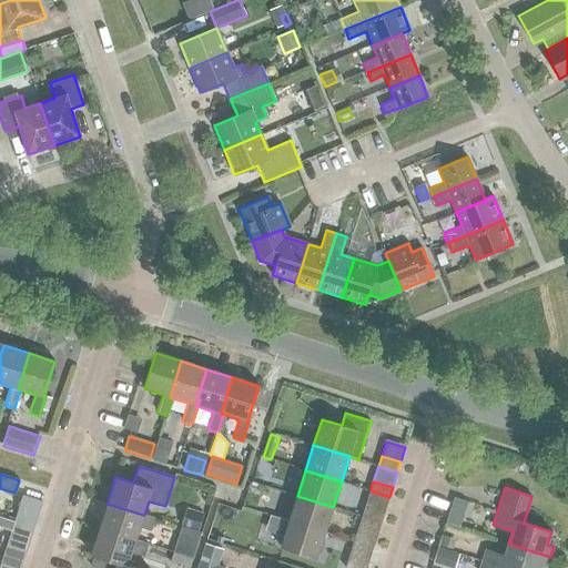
[(385,513),(389,497),(371,490),(365,506),(385,513)]
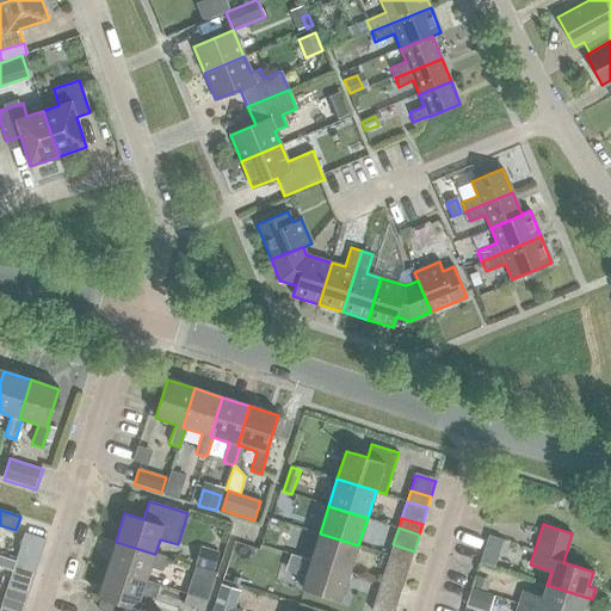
[(20,543),(42,550),(45,539),(24,532),(20,543)]
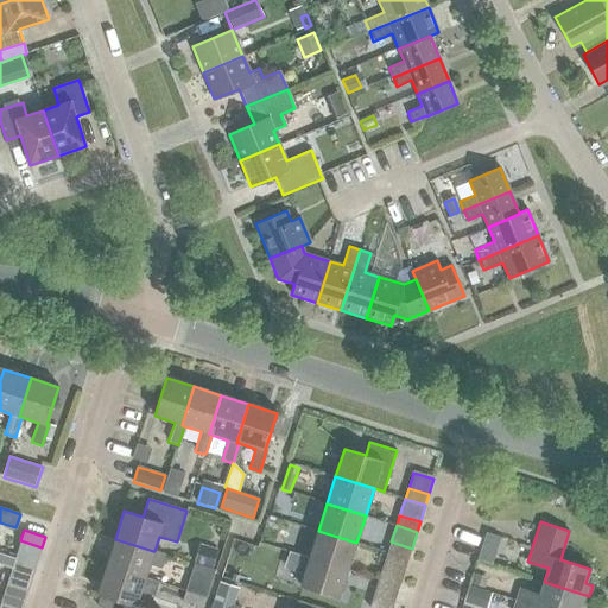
[(318,531),(309,558),(348,570),(356,543),(318,531)]
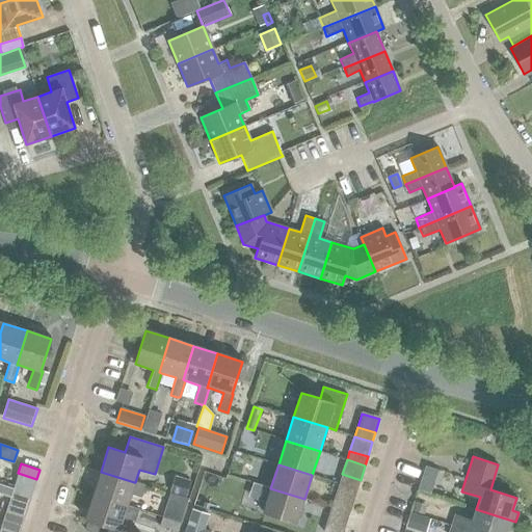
[(418,490),(430,495),(437,472),(426,469),(418,490)]
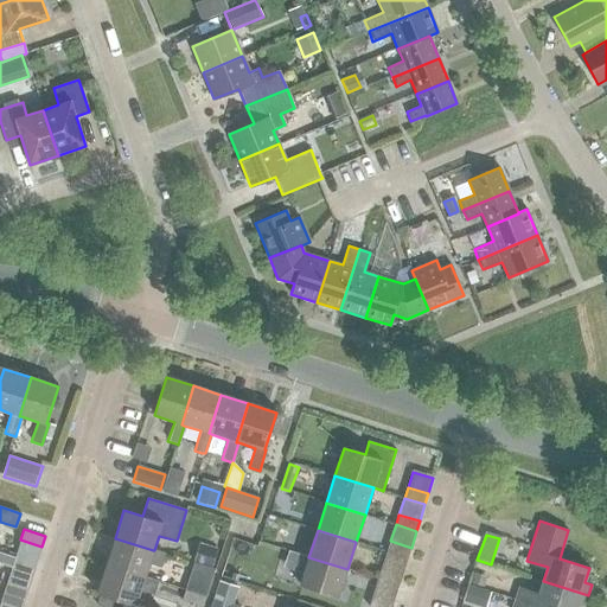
[(115,538),(106,566),(145,577),(149,563),(161,568),(166,554),(154,550),(153,550),(115,538)]
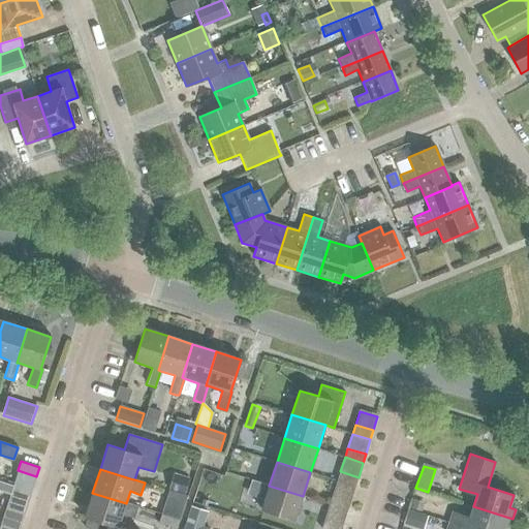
[(36,476),(18,470),(13,486),(31,492),(36,476)]
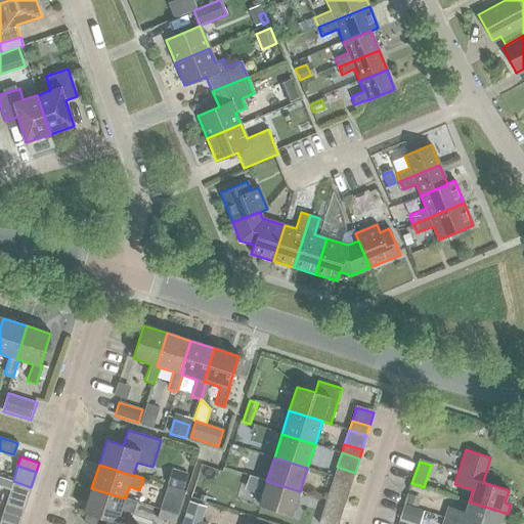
[(355,473),(337,467),(334,476),(352,482),(355,473)]
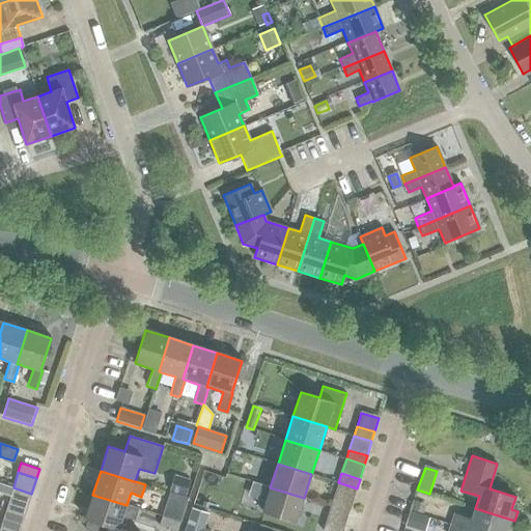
[(169,492),(187,497),(191,482),(173,477),(169,492)]
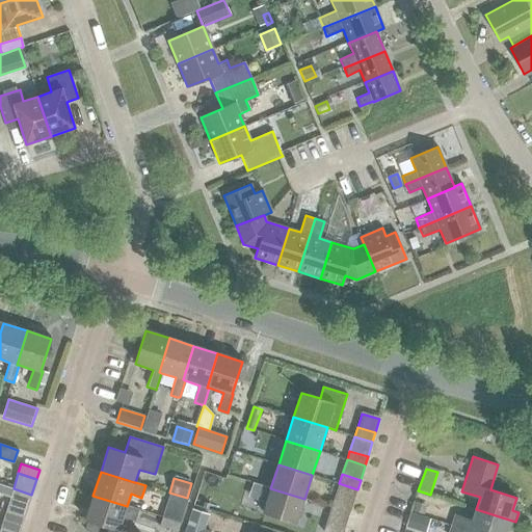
[(357,489),(339,483),(335,498),(352,504),(357,489)]
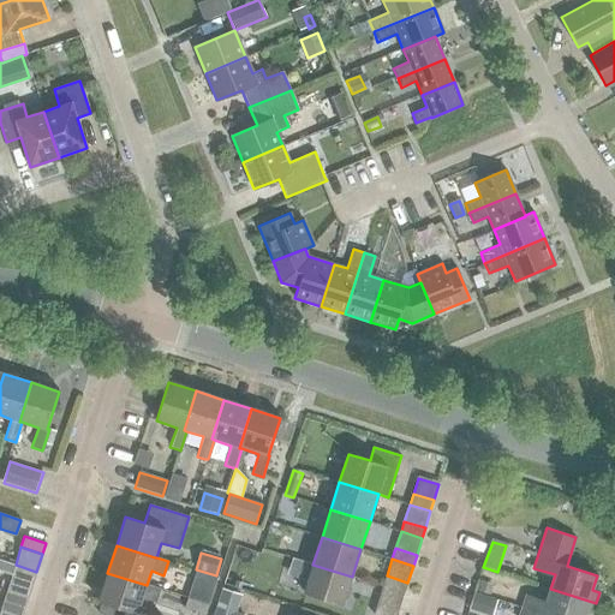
[(0,571),(12,575),(16,565),(0,560),(0,571)]
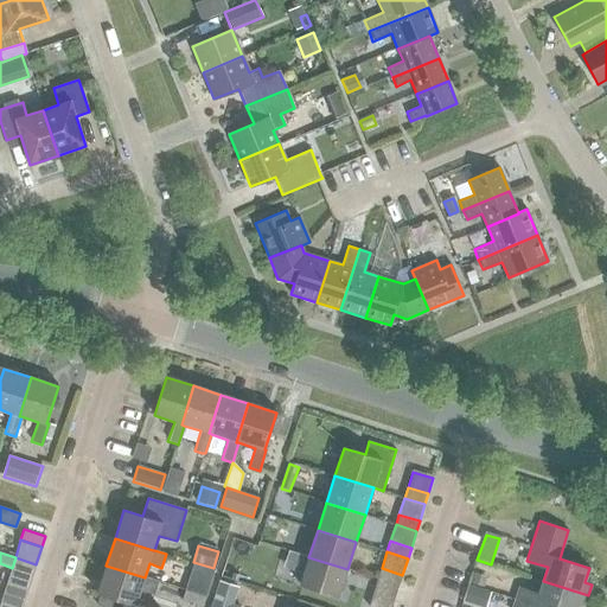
[(12,568),(33,574),(36,564),(16,557),(12,568)]
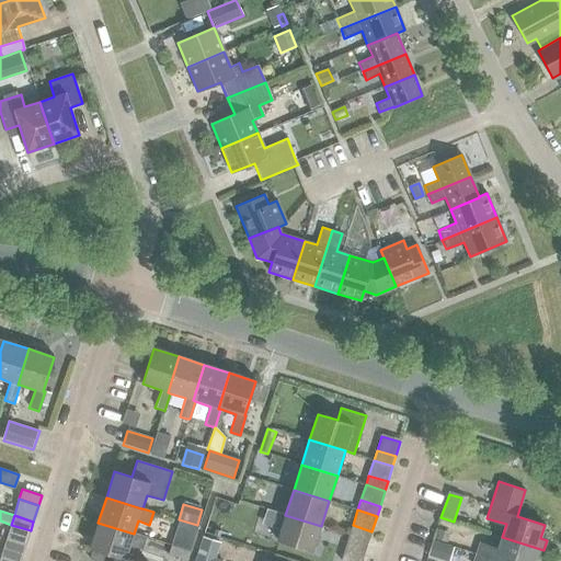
[(321,526),(285,515),(277,540),(312,551),(321,526)]
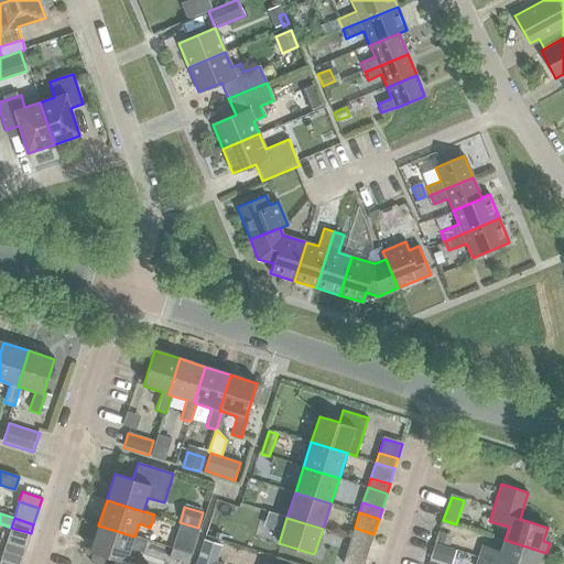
[(192,554),(199,529),(181,522),(172,548),(192,554)]
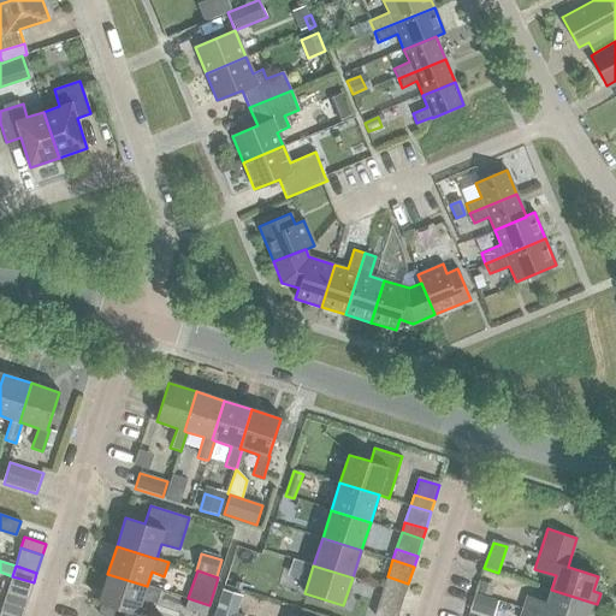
[(99,600),(102,602),(138,614),(138,612),(143,599),(158,604),(161,590),(147,586),(107,574),(99,600)]
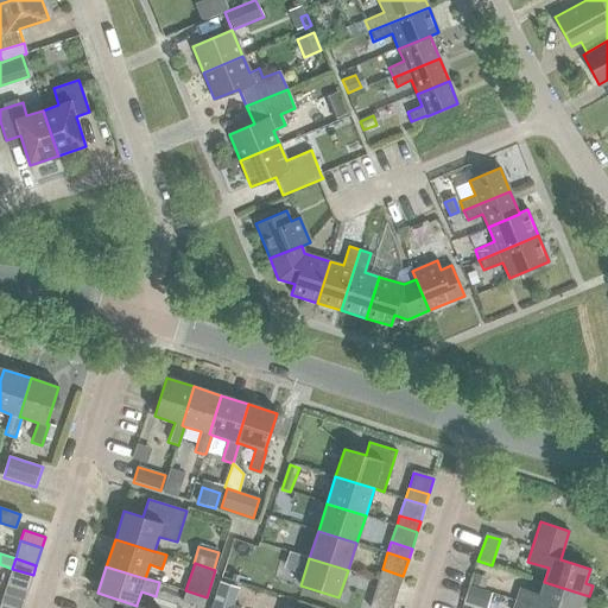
[(33,575),(12,569),(6,586),(27,591),(33,575)]
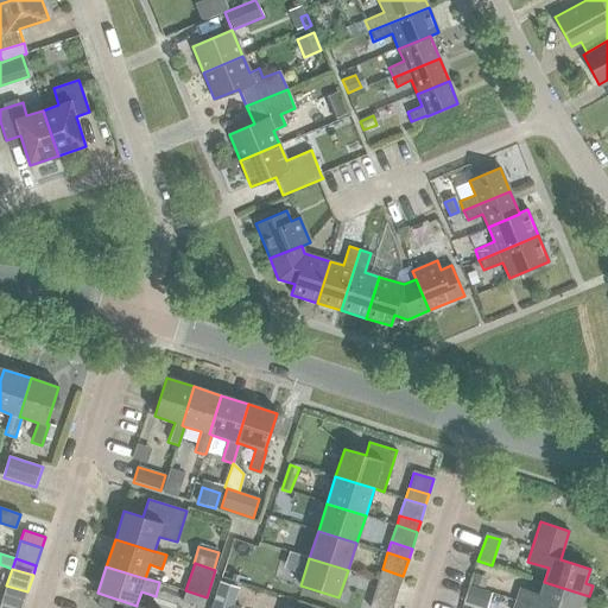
[(379,580),(399,587),(403,576),(382,569),(379,580)]
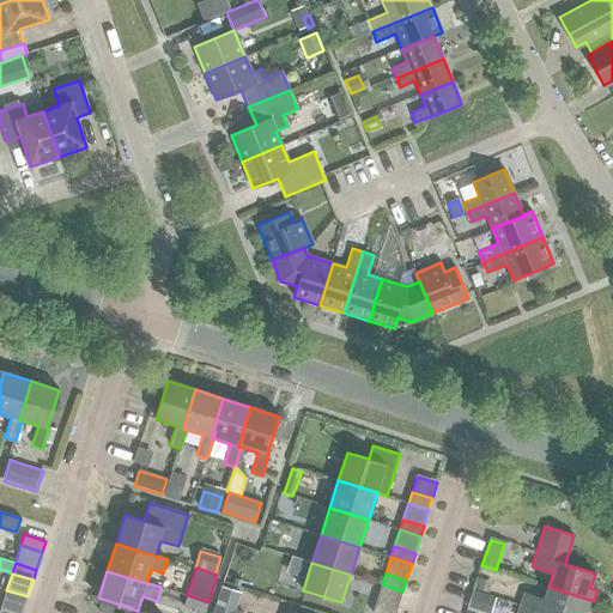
[(477,589),(487,593),(491,583),(479,580),(477,589)]
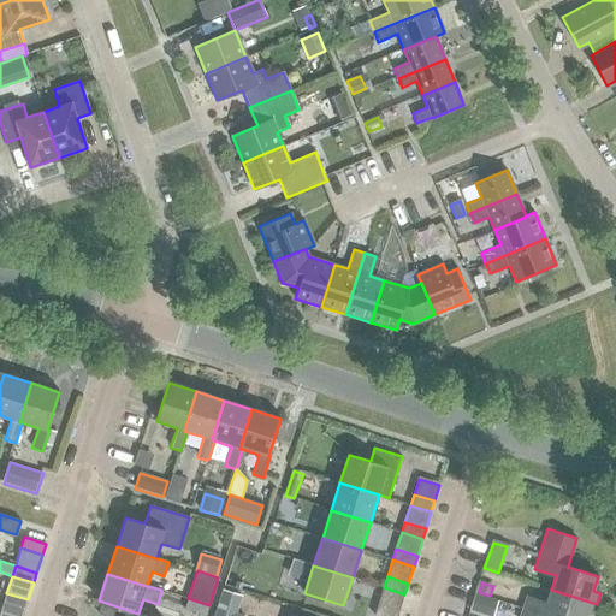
[(404,594),(384,587),(378,605),(400,612),(404,594)]
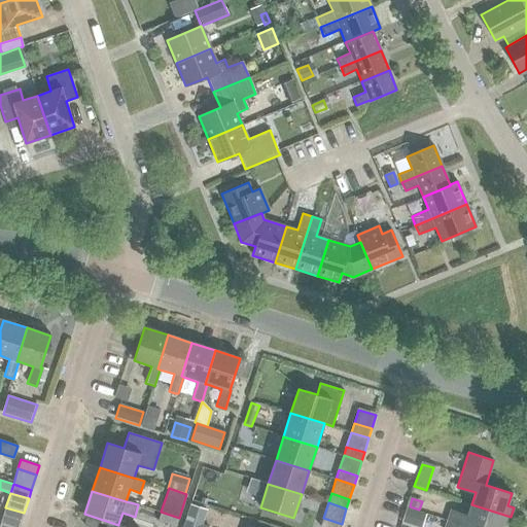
[(189,504),(182,526),(206,526),(202,526),(207,511),(189,504)]
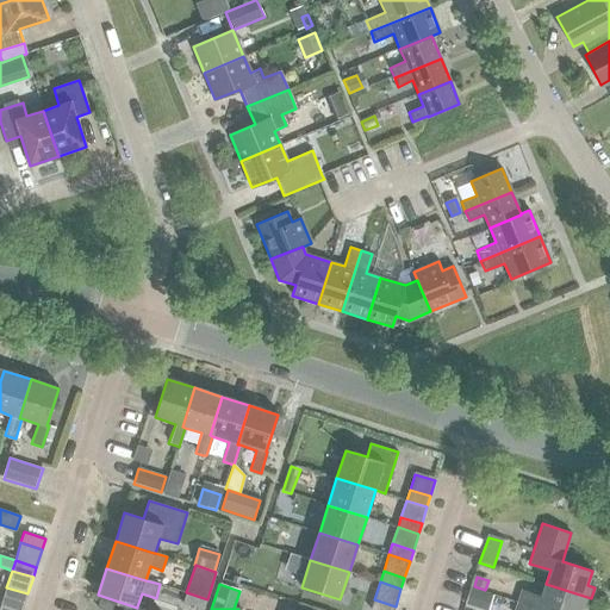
[(521,590),(517,602),(543,609),(579,609),(582,607),(587,609),(591,598),(546,584),(541,597),(521,590)]
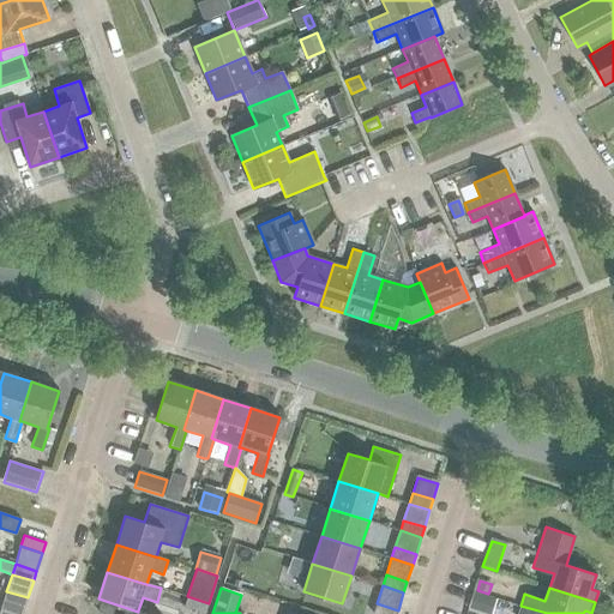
[(4,602),(24,608),(28,597),(6,591),(4,602)]
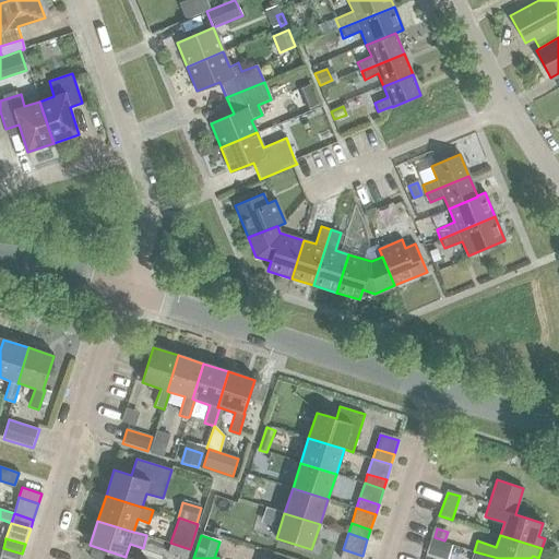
[(447,558),(451,547),(430,540),(426,555),(438,558),(447,558)]
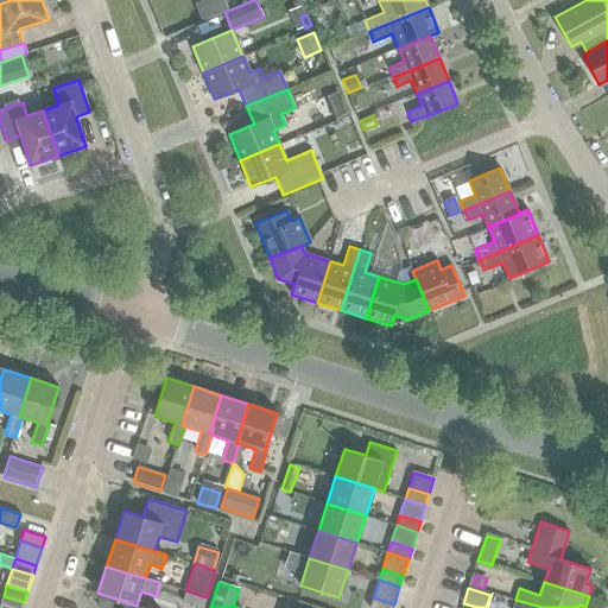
[(185,590),(182,601),(203,607),(207,597),(185,590)]
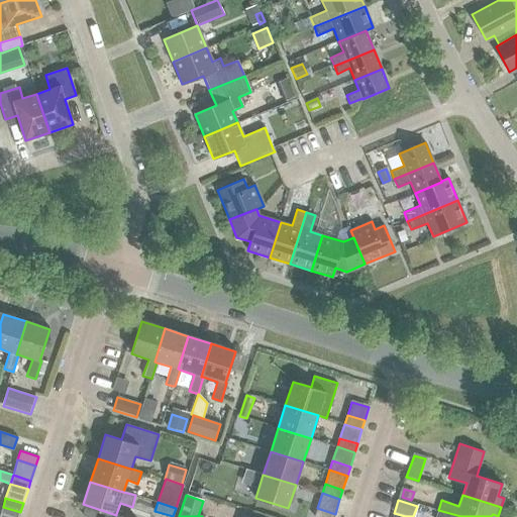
[(91,516),(125,516),(116,514),(116,515),(86,505),(83,514),(91,516)]
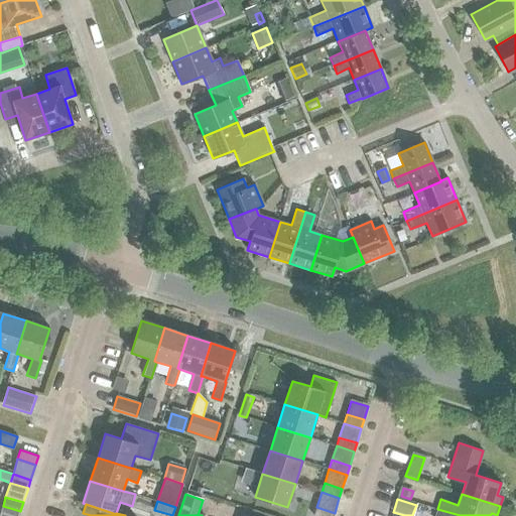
[(18,515),(20,511),(3,506),(0,513),(0,515),(18,515)]
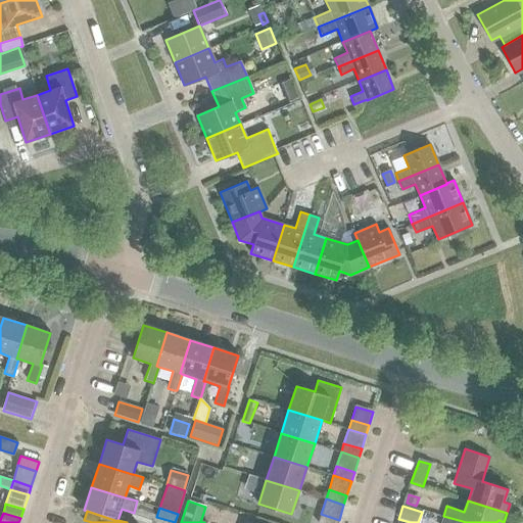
[(318,522),(337,522),(339,520),(321,514),(318,522)]
